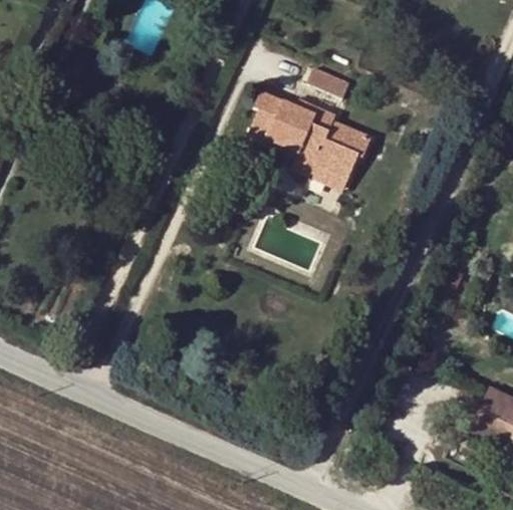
[(342,97),(348,82),(314,66),(307,82),(342,97)]
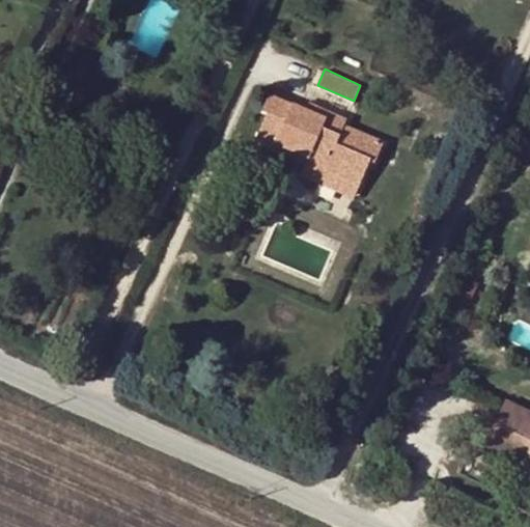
[(343,123),(345,118),(310,102),(306,109),(270,93),(261,111),(266,112),(256,135),(293,150),(300,133),(315,139),(304,163),(300,172),(318,179),(325,165),(343,123)]
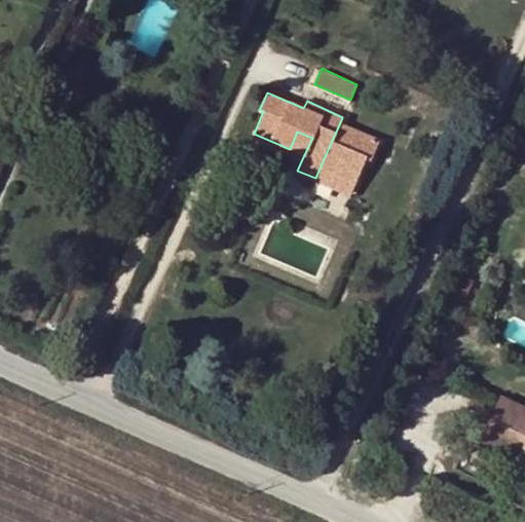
[(381,141),(340,122),(322,163),(358,179),(367,157),(372,159),(381,141)]
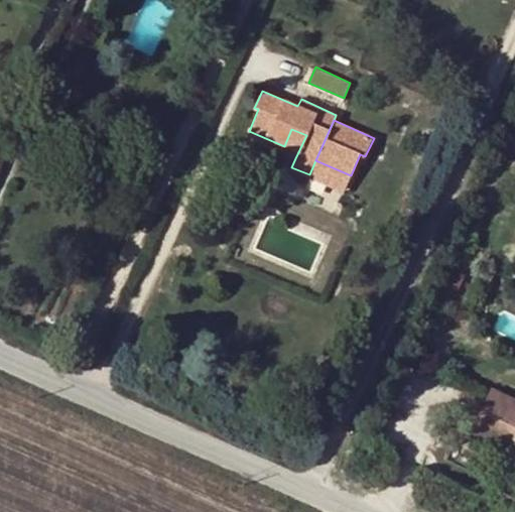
[(284,146),(249,131),(246,138),(295,158),(306,135),(291,129),(284,146)]
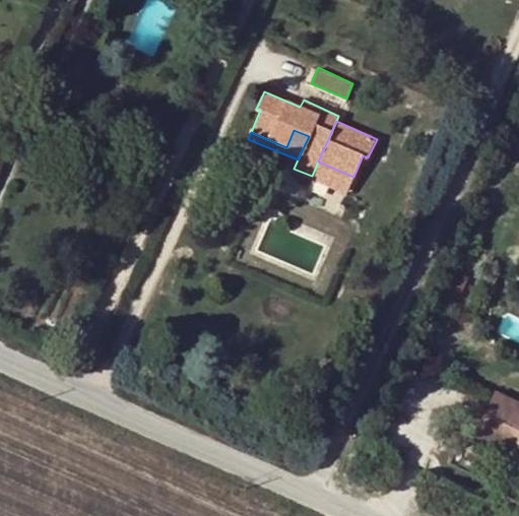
[(353,177),(318,162),(312,176),(347,192),(353,177)]
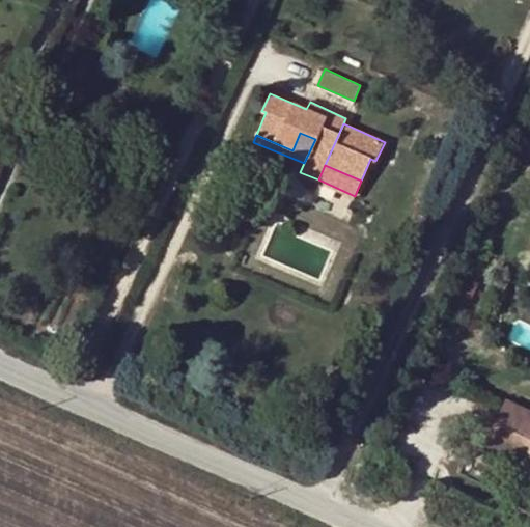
[(529,405),(498,393),(480,442),(529,460),(529,405)]
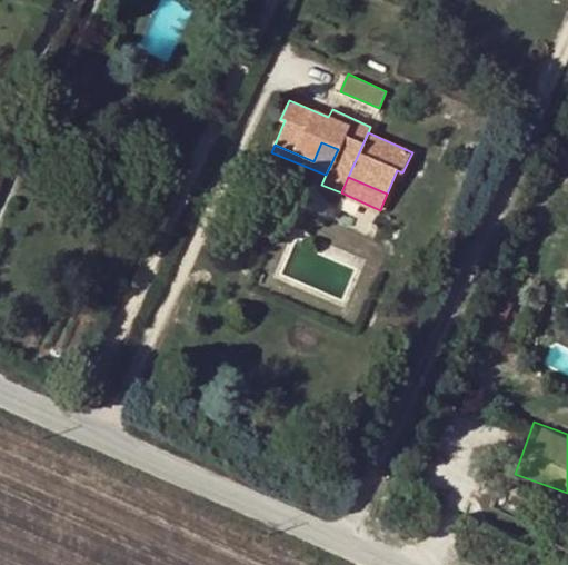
All buildings are outlined.
